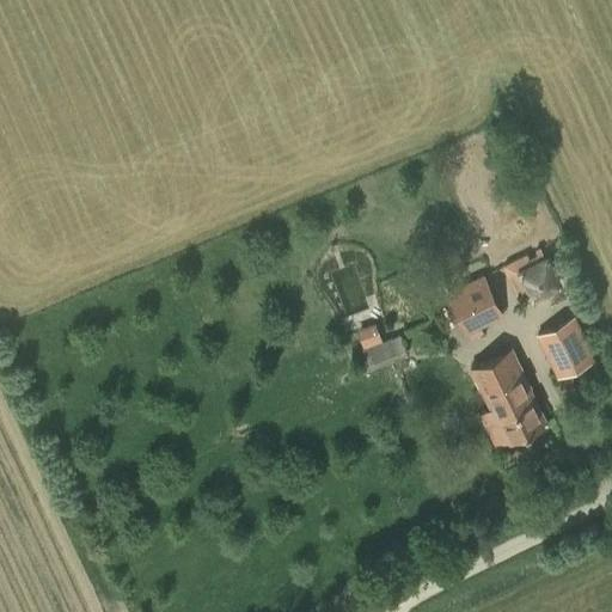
[(501,264),(519,301),(526,297),(530,304),(563,288),(557,276),(571,269),(562,250),(544,258),(538,246),(532,249),(534,255),(527,258),(525,254),(501,264)]
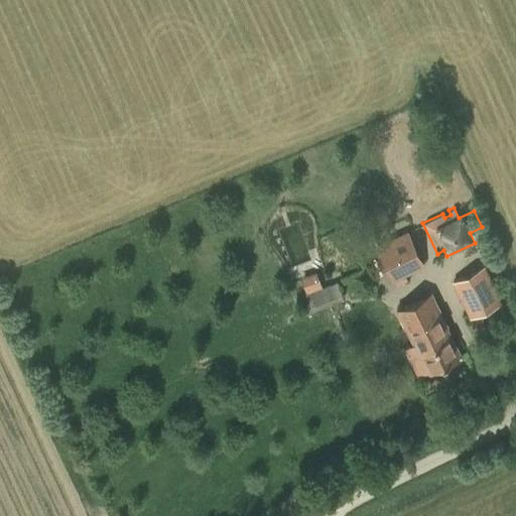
[(423,265),(406,231),(376,246),(393,280),(423,265)]
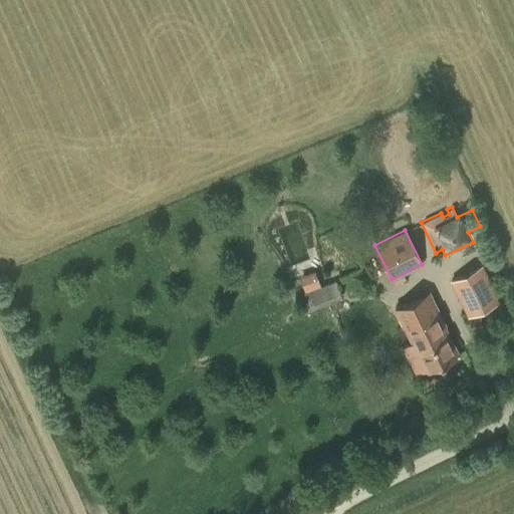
[(499,300),(481,265),(450,280),(469,316),(499,300)]
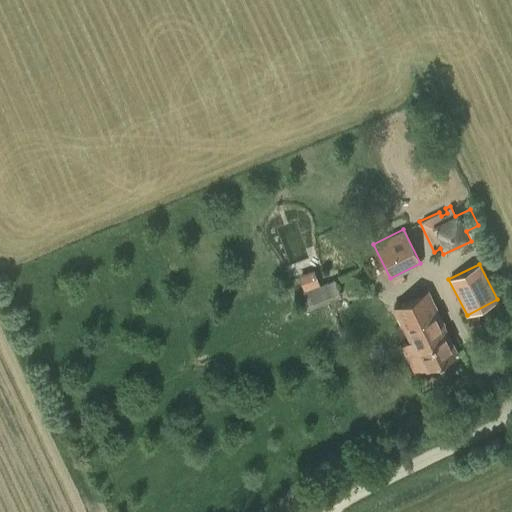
[(341,297),(334,279),(295,293),(302,312),(341,297)]
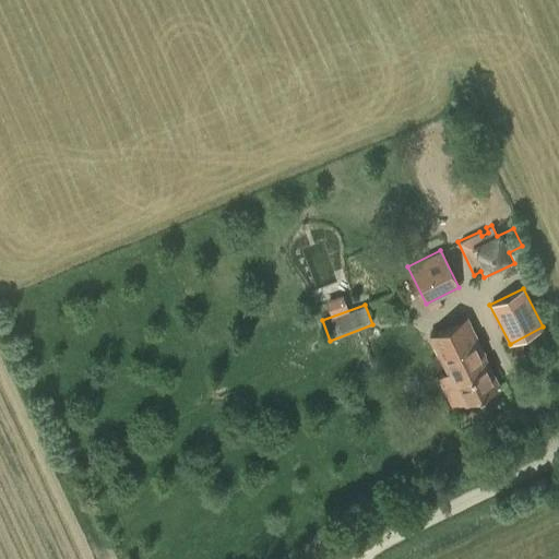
[(499,385),(466,316),(429,334),(448,371),(438,376),(453,405),(463,400),(464,402),(499,385)]
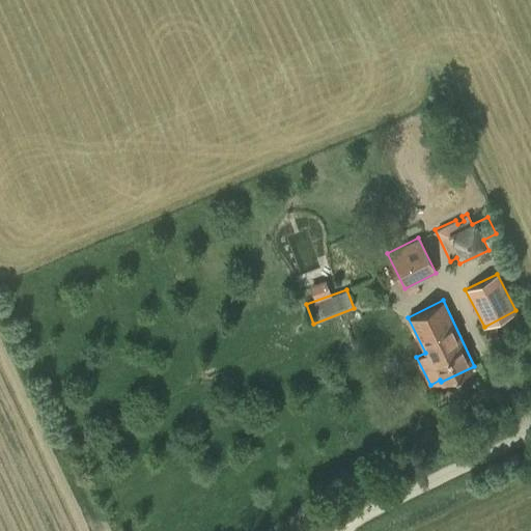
All buildings are outlined.
